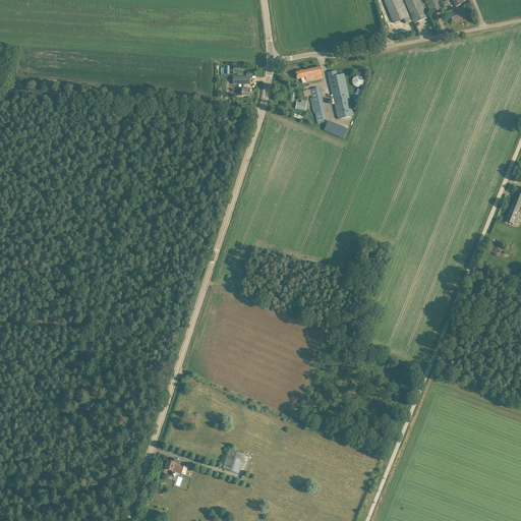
[(395,23),(401,20),(403,24),(411,20),(402,0),(384,0),(389,12),(387,13),(388,16),(391,14),(395,23)]
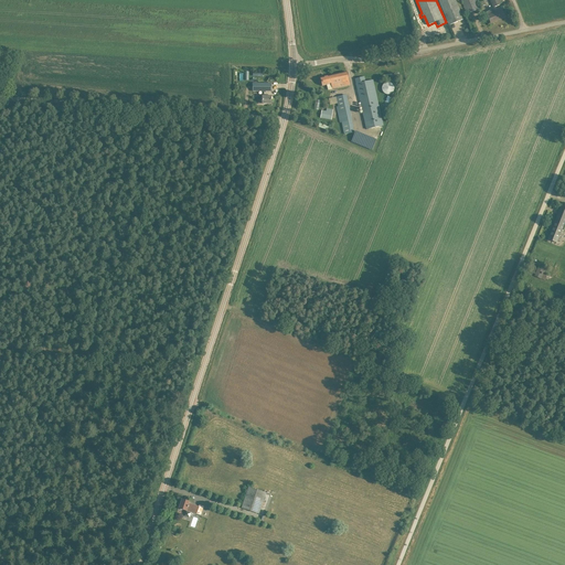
[(455,0),(438,0),(449,25),(464,20),(455,0)]
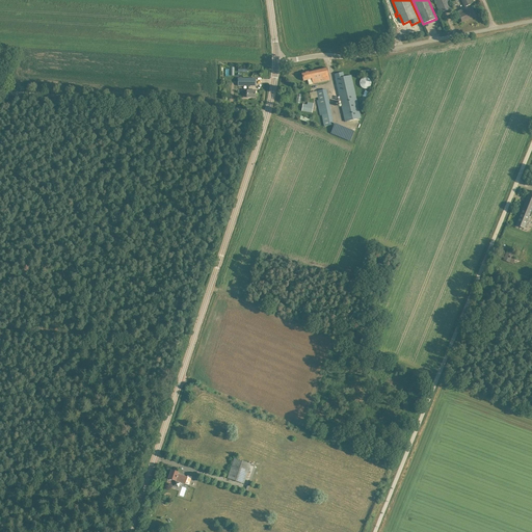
[(434,0),(440,12),(451,8),(448,0),(434,0)]
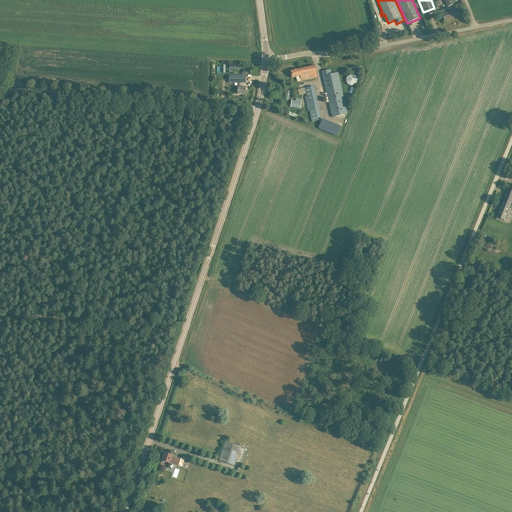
[(455,9),(449,11),(448,9),(446,9),(441,11),(445,21),(458,16),(455,9)]
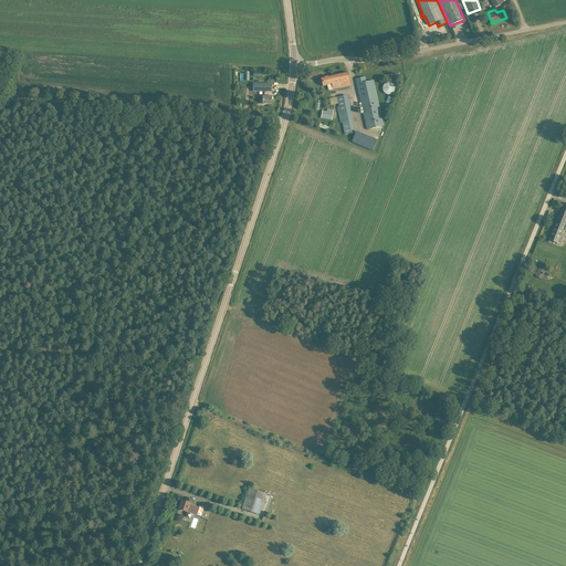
[(350,85),(347,72),(321,77),(323,86),(327,85),(328,90),(350,85)]
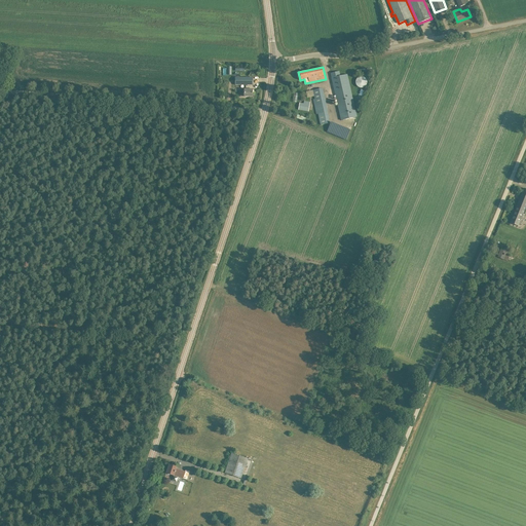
[(357,117),(348,79),(347,74),(341,76),(340,71),(331,73),(332,77),(331,78),(341,120),(357,117)]
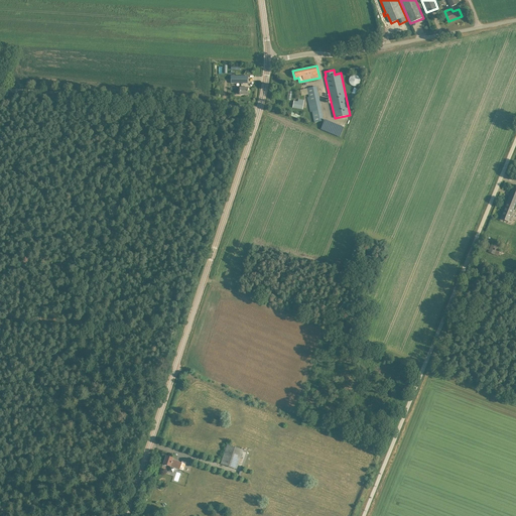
[(354,87),(361,81),(354,75),(348,81),(354,87)]
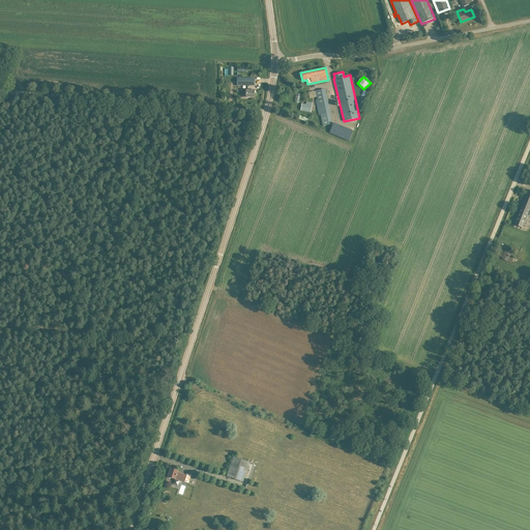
[(255,79),(237,78),(237,85),(249,86),(249,90),(246,90),(246,97),(255,97),(255,90),(255,86),(255,79)]
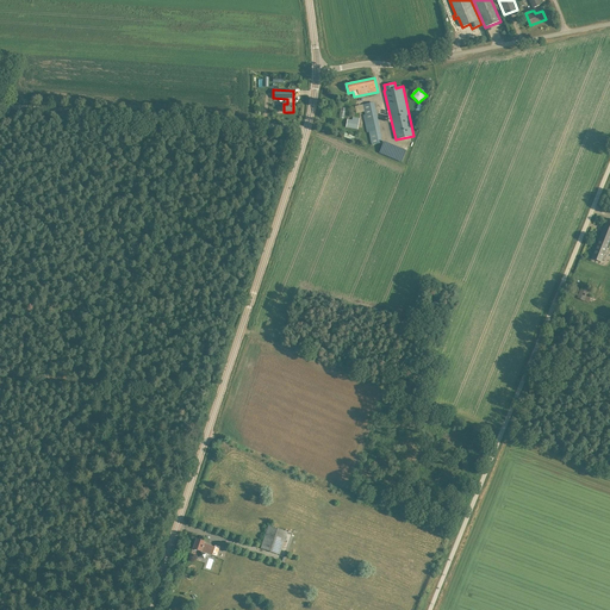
[(372,144),(383,142),(374,103),(355,106),(356,113),(365,111),(366,114),(363,114),(367,132),(369,132),(372,144)]
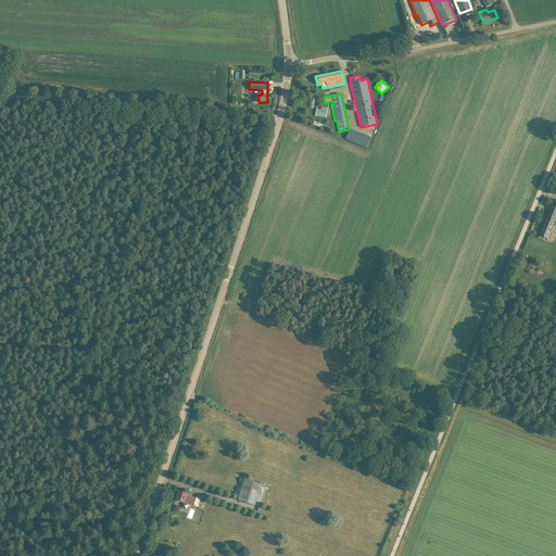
[(315,116),(326,117),(328,108),(321,106),(321,110),(316,109),(315,116)]
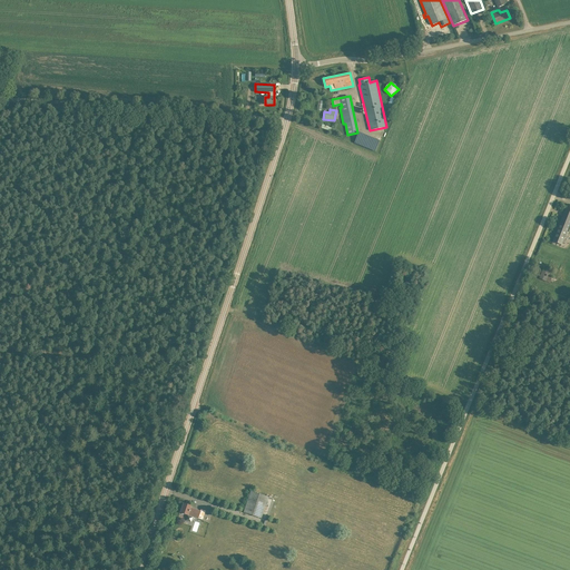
[(569,205),(568,204),(553,242),(561,245),(564,237),(567,237),(569,228),(569,205)]
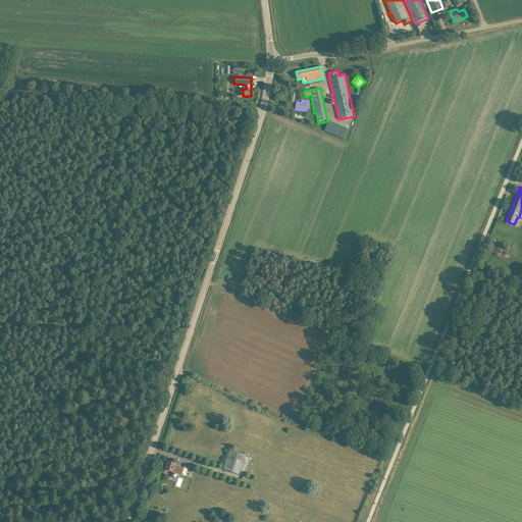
[(507,250),(498,246),(493,255),(503,259),(507,250)]
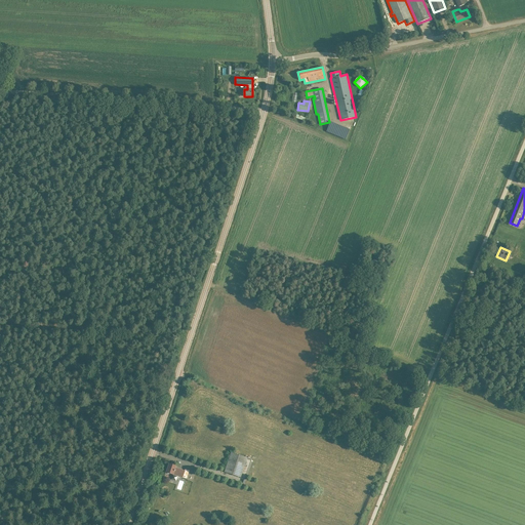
[(225,472),(241,477),(247,457),(231,451),(225,472)]
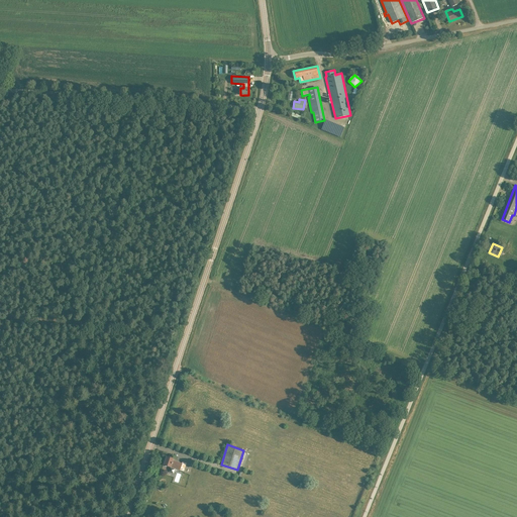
[(169,472),(174,474),(176,469),(180,470),(182,463),(173,460),(174,459),(167,456),(164,464),(171,467),(169,472)]
